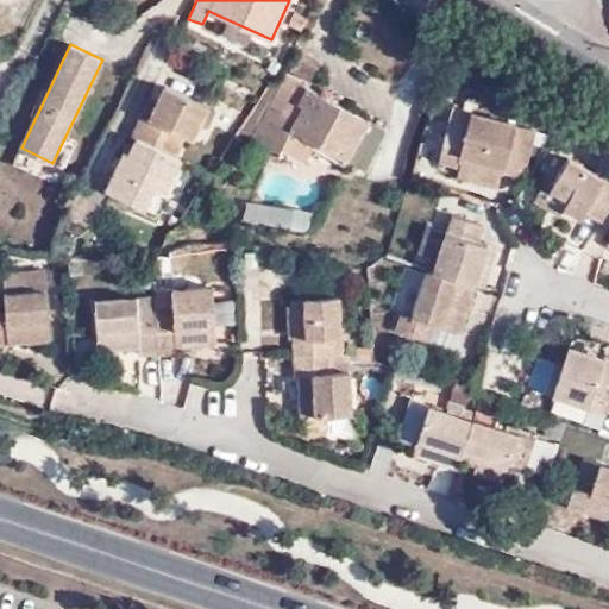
[(294,74),(309,81),(320,63),(305,55),(294,74)]
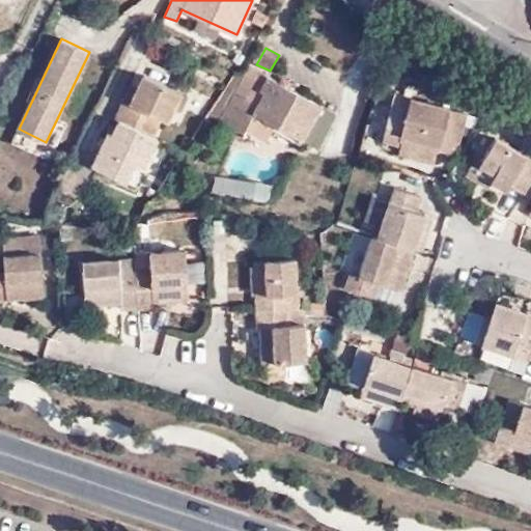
[(254,114),(305,141),(324,107),(250,66),(219,121),(243,136),(254,114)]
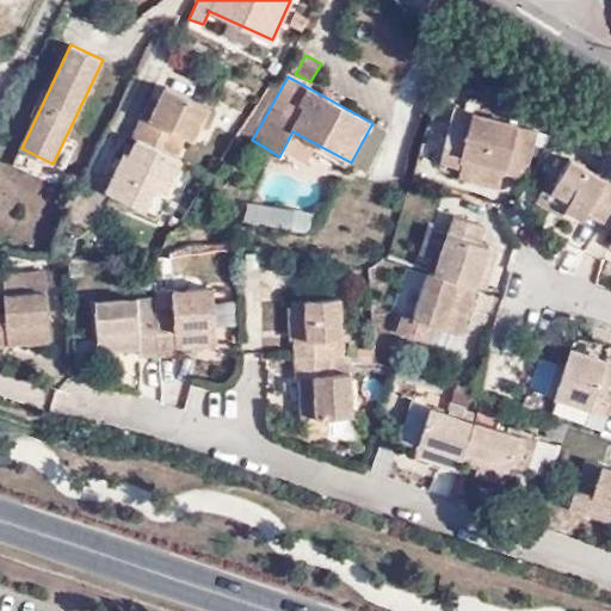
[(199,127),(209,107),(165,86),(158,100),(148,118),(142,115),(131,135),(137,137),(177,156),(186,136),(193,139),(199,127)]
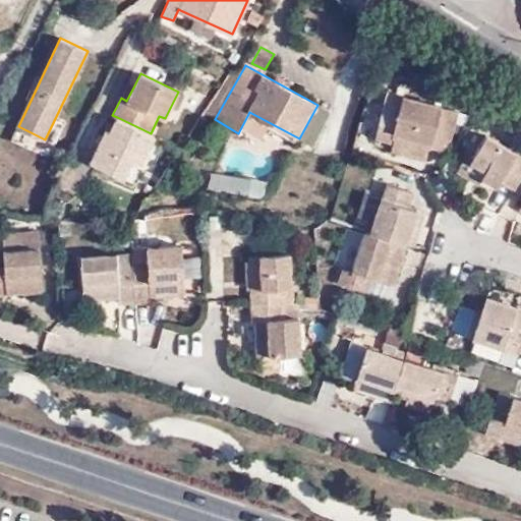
[(126,101),(134,85),(127,83),(121,98),(126,101)]
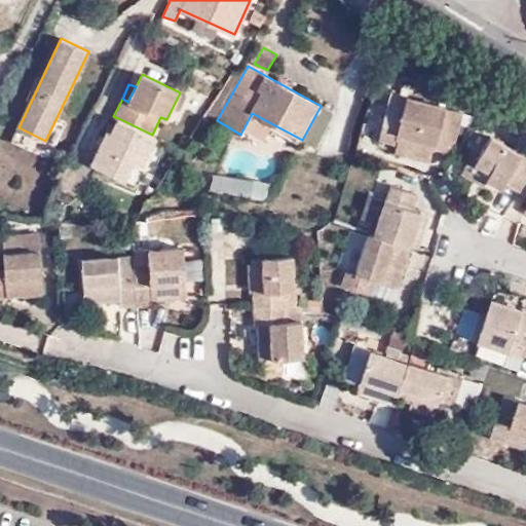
[(187,96),(180,92),(172,109),(180,112),(187,96)]
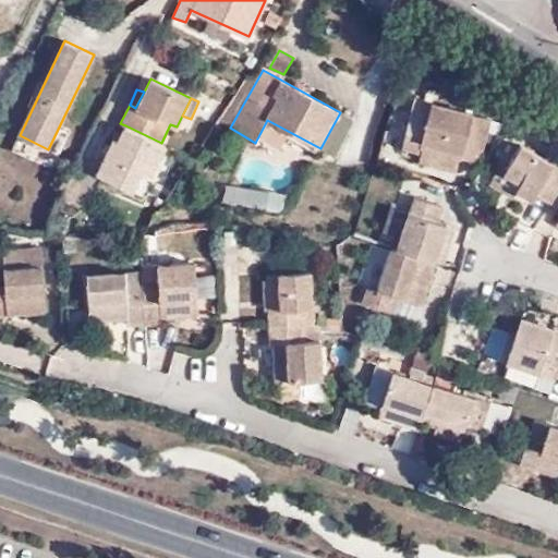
[(422,153),(461,162),(473,117),(474,112),(431,101),(426,118),(410,113),(402,147),(419,152),(422,153)]
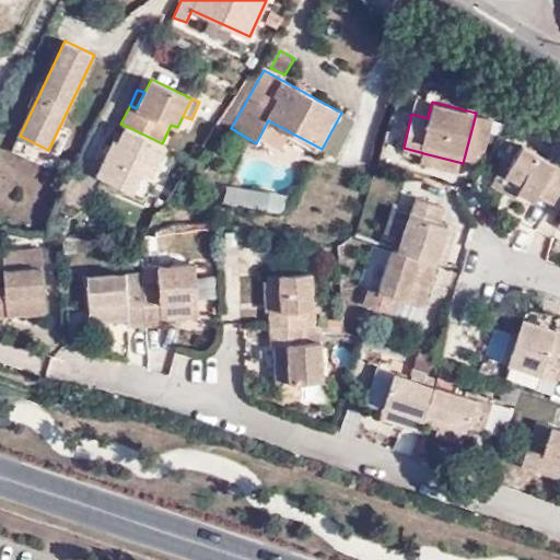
[(508,123),(512,115),(497,106),(492,114),(508,123)]
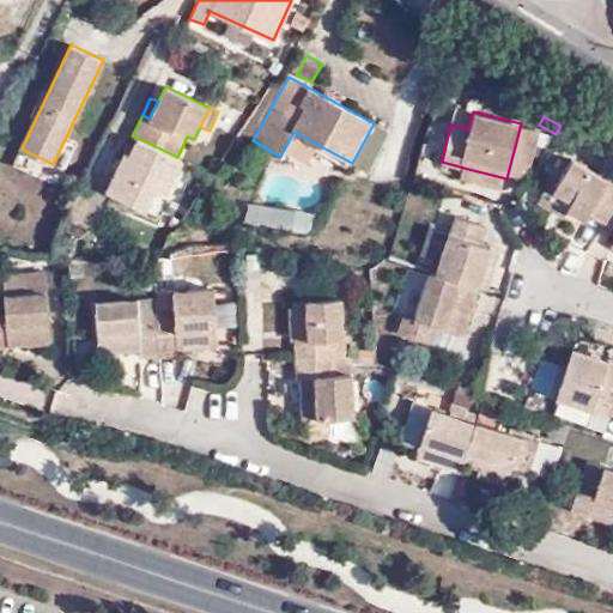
[(520,128),(507,178),(526,183),(538,134),(520,128)]
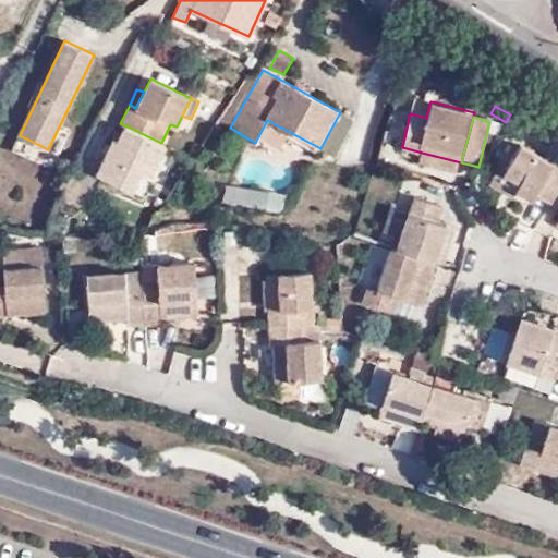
[(97,172),(96,173),(133,191),(143,171),(153,176),(167,145),(161,143),(125,125),(118,142),(112,138),(97,172)]
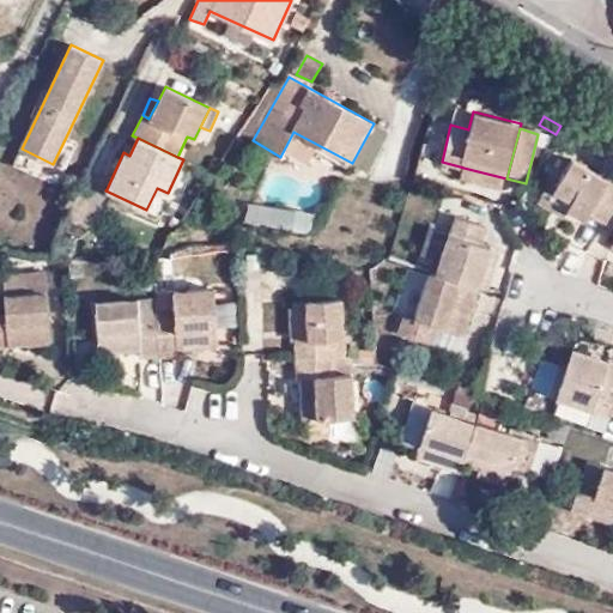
[(605,222),(612,206),(612,181),(572,157),(553,190),(546,186),(536,201),(562,217),(566,210),(586,220),(589,214),(605,222)]
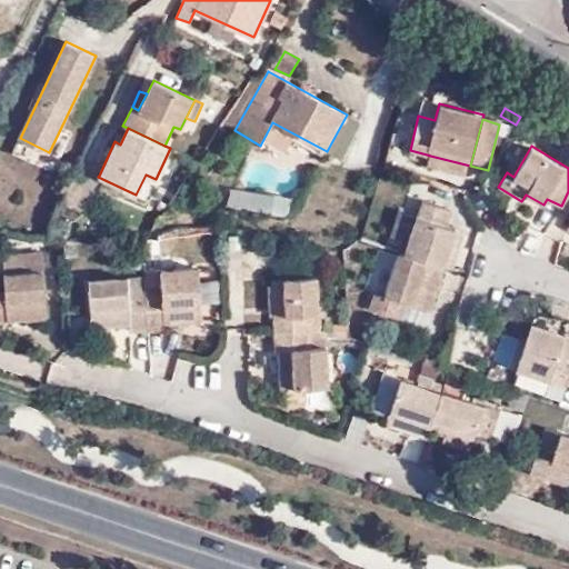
[(427,166),(467,176),(470,166),(430,156),(427,166)]
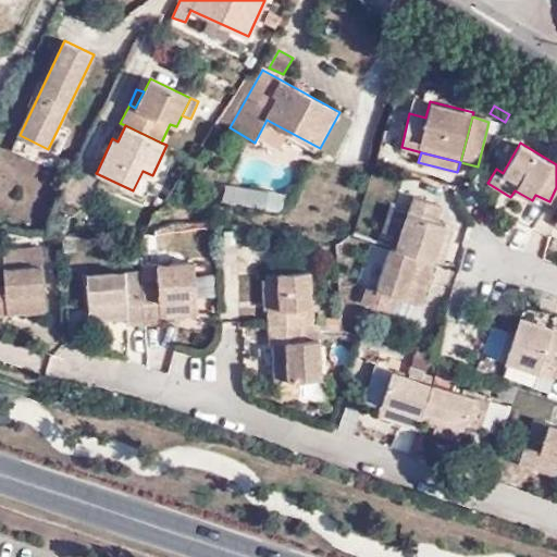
[(77,162),(59,198),(79,208),(96,173),(97,172),(77,162)]
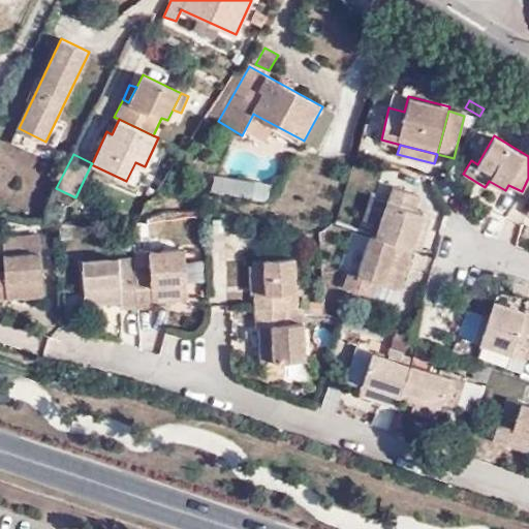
[(253,195),(256,182),(216,174),(213,187),(253,195)]
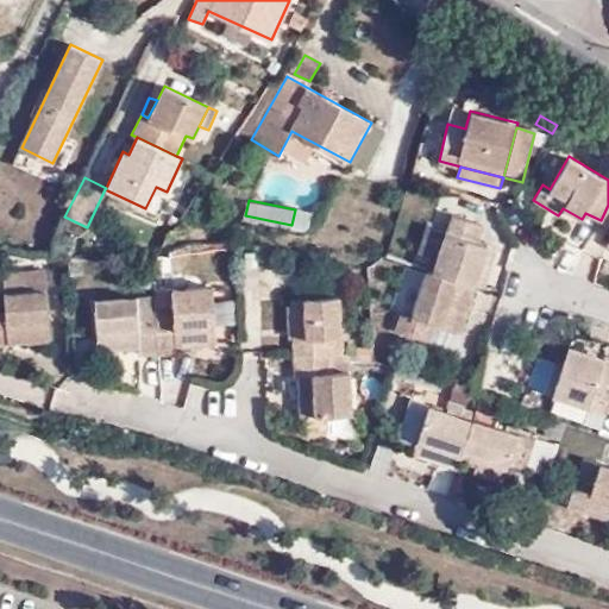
[(315,213),(295,209),(292,227),(312,231),(315,213)]
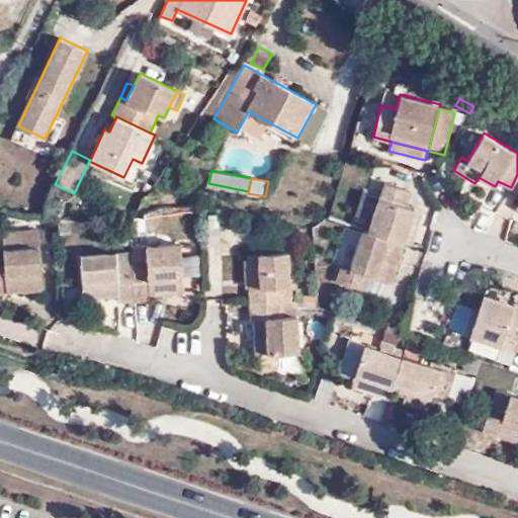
[(367,231),(404,243),(416,207),(407,204),(411,191),(384,182),(379,195),(371,221),(367,231)]
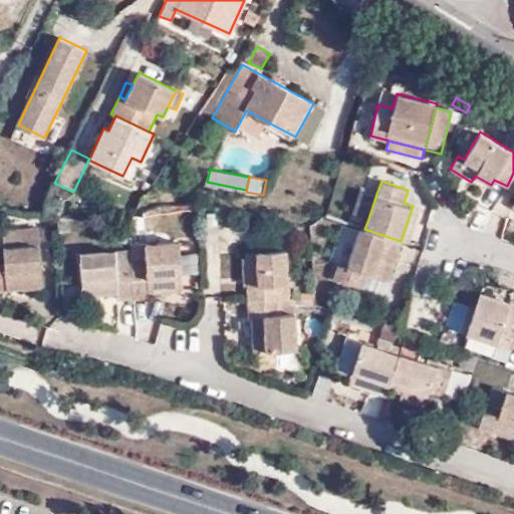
[(352,212),(368,219),(376,194),(359,189),(352,212)]
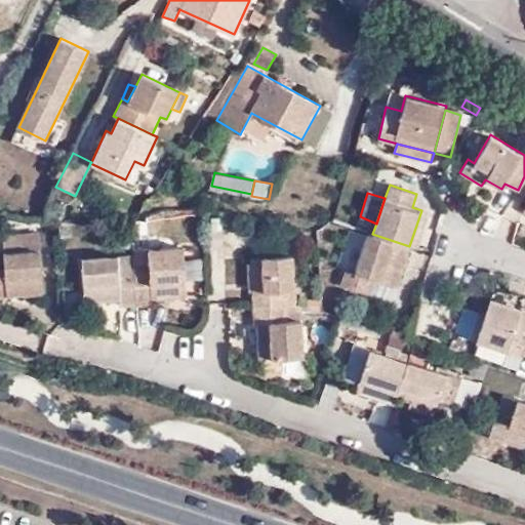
[(64,207),(52,202),(47,214),(57,219),(64,207)]
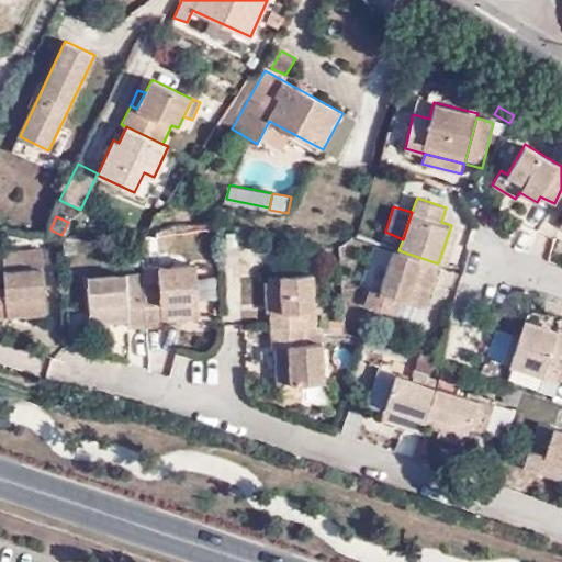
[(438,263),(448,267),(460,228),(451,225),(438,263)]
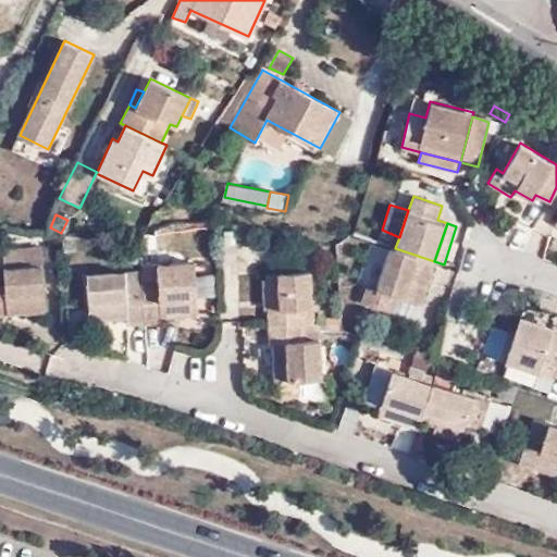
[(77,238),(62,239),(63,255),(78,254),(77,238)]
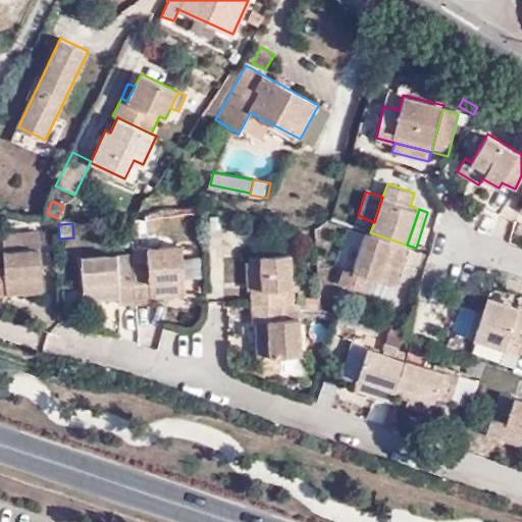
[(4,251),(40,249),(39,231),(2,235),(4,251)]
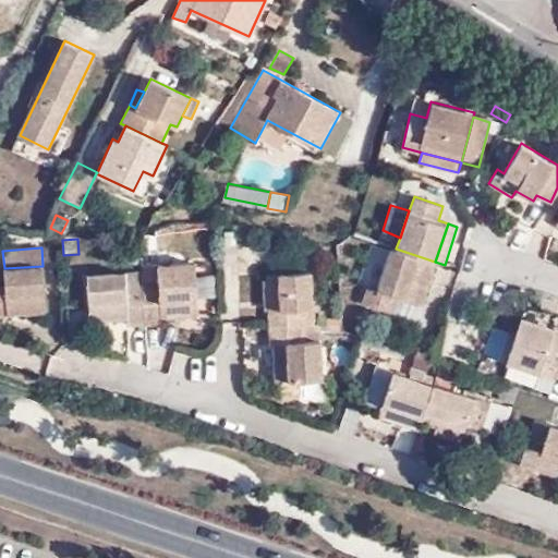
[(396,249),(390,247),(377,288),(367,284),(362,302),(393,313),(399,298),(422,304),(435,262),(396,249)]
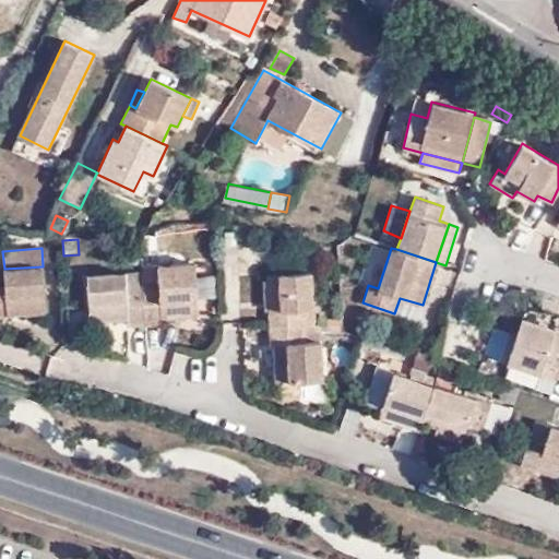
[(157,282),(142,283),(142,290),(144,325),(161,324),(159,319),(199,316),(195,262),(156,264),(157,282)]
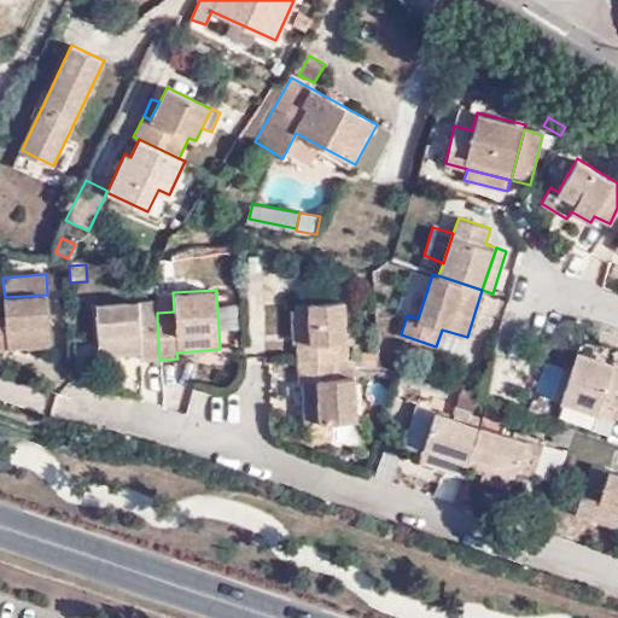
[(6,316),(0,316),(0,348),(50,347),(47,295),(5,297),(6,316)]
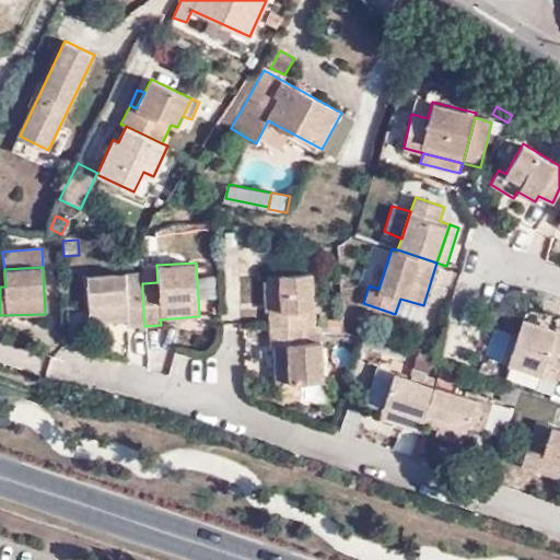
[(142,283),(141,271),(126,272),(127,291),(142,291),(142,283)]
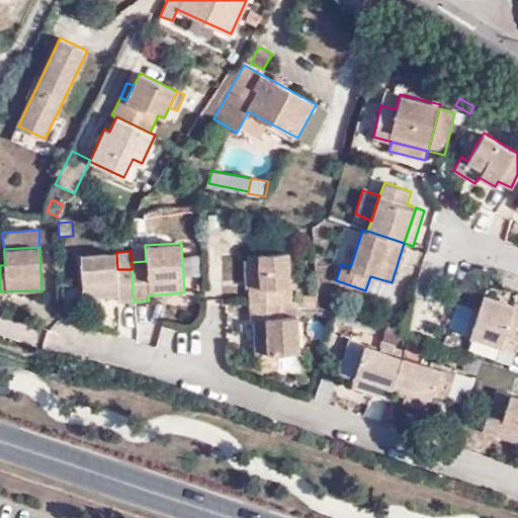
[(117,269),(116,252),(80,254),(82,298),(118,296),(119,303),(134,301),(132,269),(117,269)]
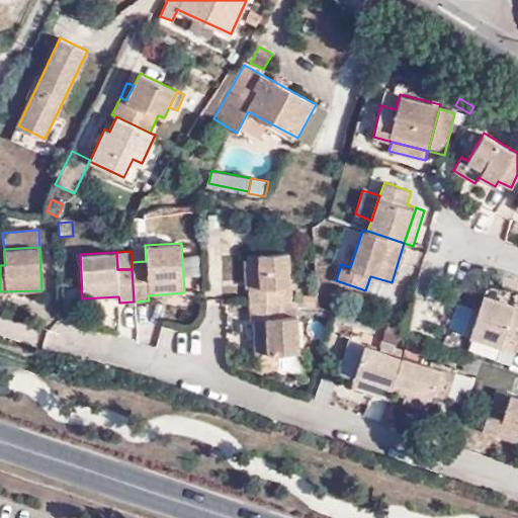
[(247,254),(250,304),(285,301),(285,286),(291,286),(288,252),(247,254)]
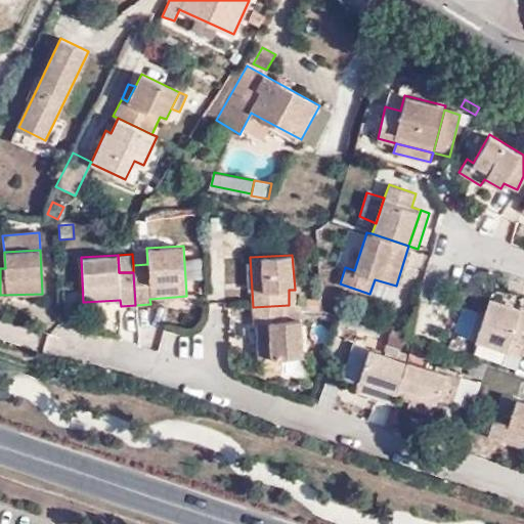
[(510,342),(523,345),(523,308),(489,297),(476,340),(508,350),(510,342)]
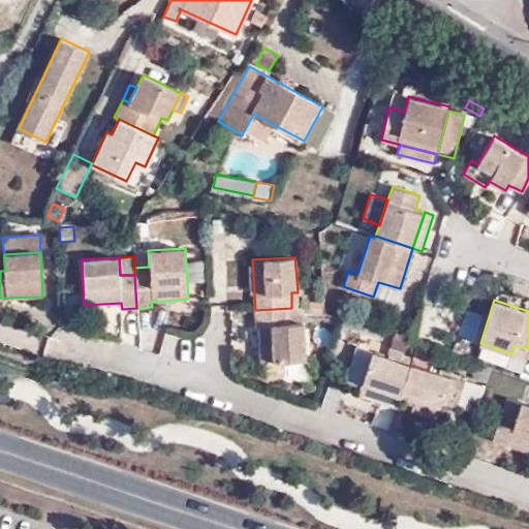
[(306,315),(323,314),(322,306),(306,307),(306,315)]
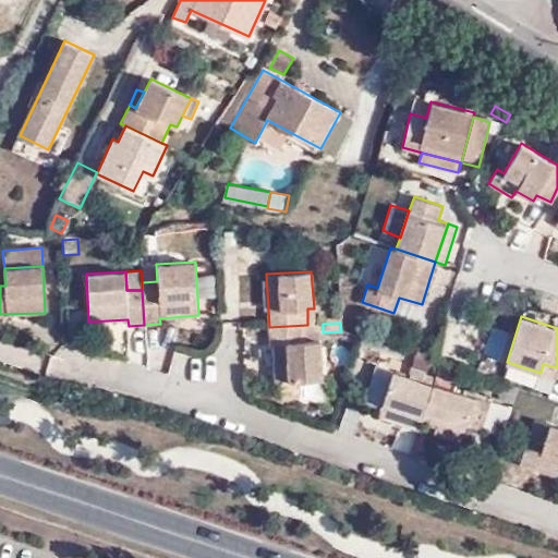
[(307,325),(269,327),(269,343),(273,343),(275,381),(323,379),(322,340),(318,341),(317,325),(314,325),(307,325)]
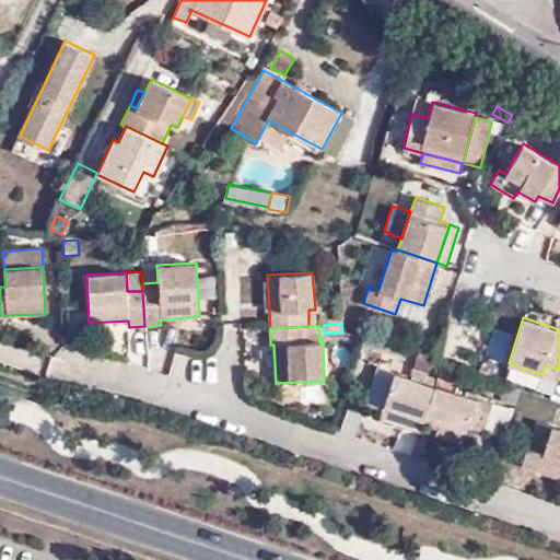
[(543,374),(557,380),(559,371),(559,369),(545,365),(543,374)]
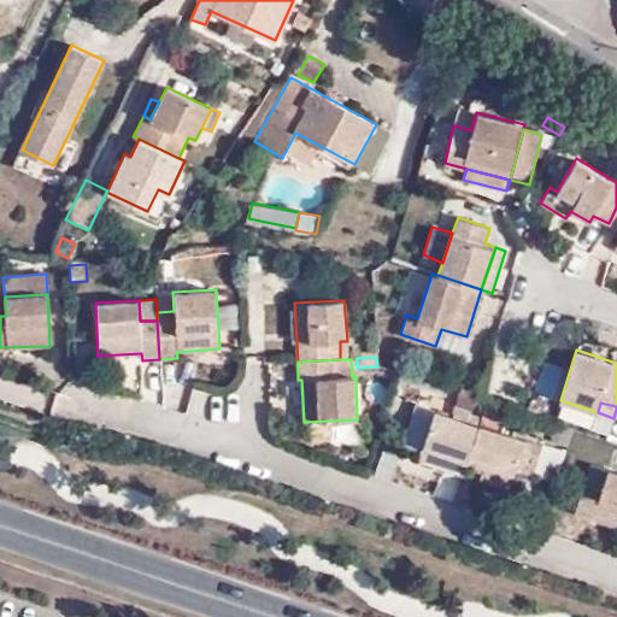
[(417,459),(463,474),(466,462),(479,424),(434,410),(417,459)]
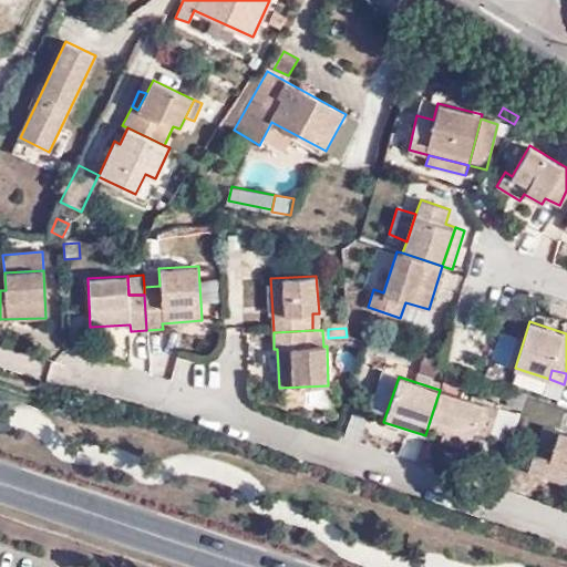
[(498,397),(502,388),(483,382),(480,390),(498,397)]
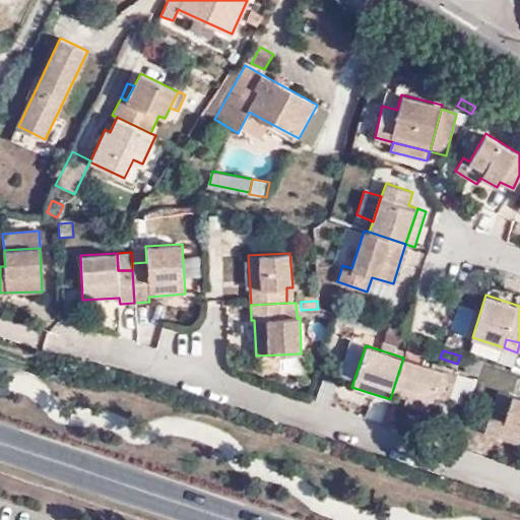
[(457,375),(403,358),(393,389),(404,393),(433,402),(447,407),(457,375)]
